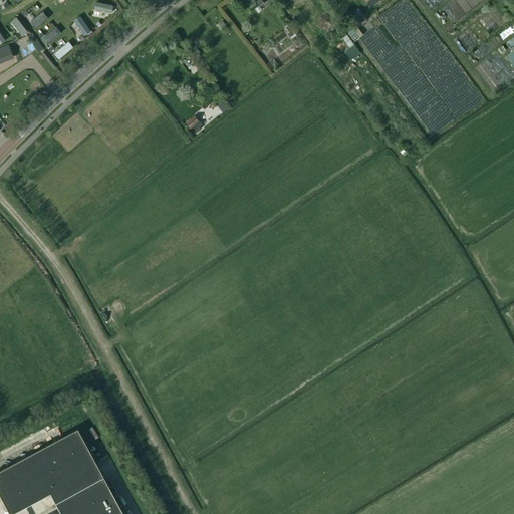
[(457,17),(484,0),(451,0),(448,2),(457,17)]
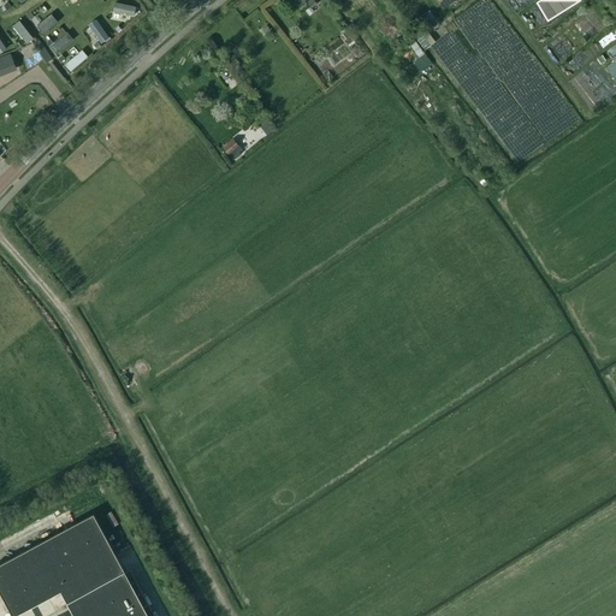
[(134,17),(136,7),(116,4),(113,13),(134,17)]
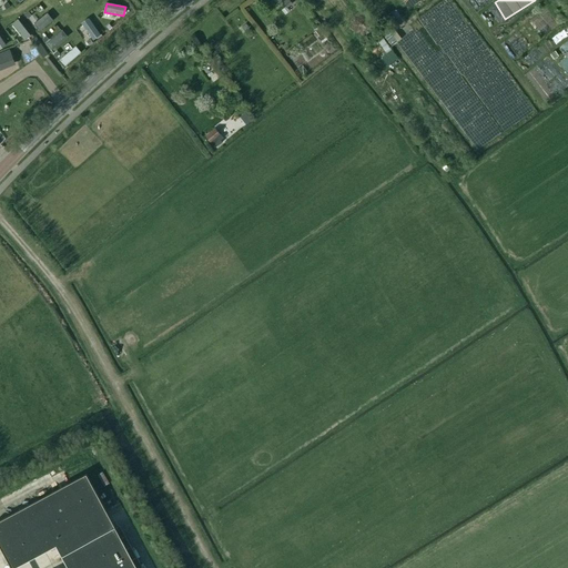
[(396,10),(387,17),(391,22),(399,16),(396,10)]
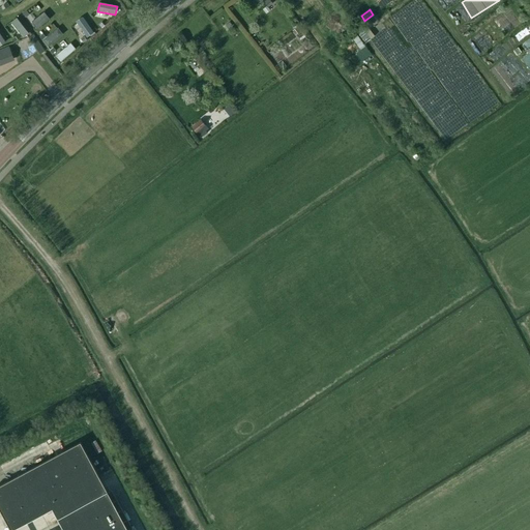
[(50,21),(43,15),(32,23),(37,30),(50,21)]
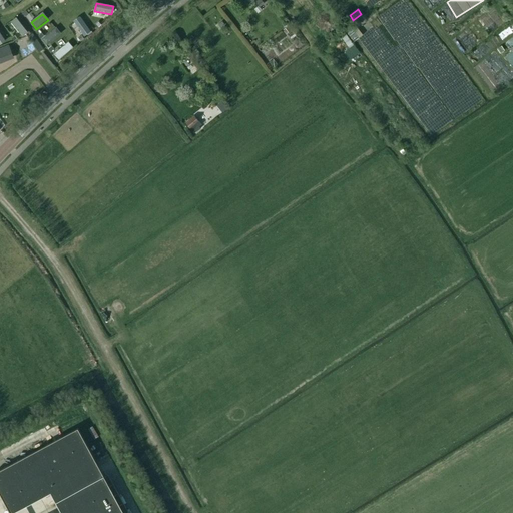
[(91,33),(80,18),(74,22),(84,38),(91,33)]
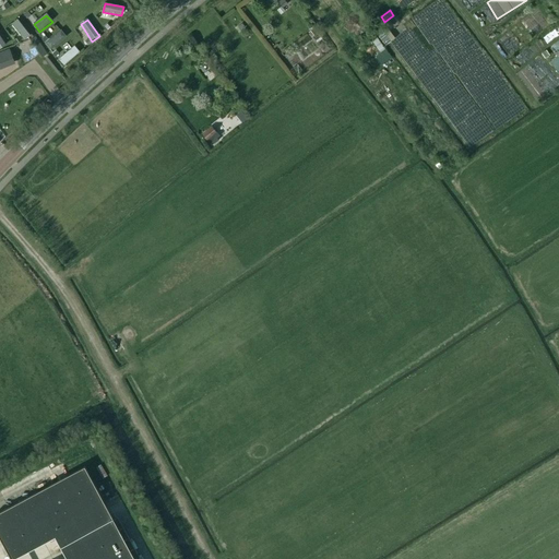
[(31,36),(18,21),(12,25),(24,42),(31,36)]
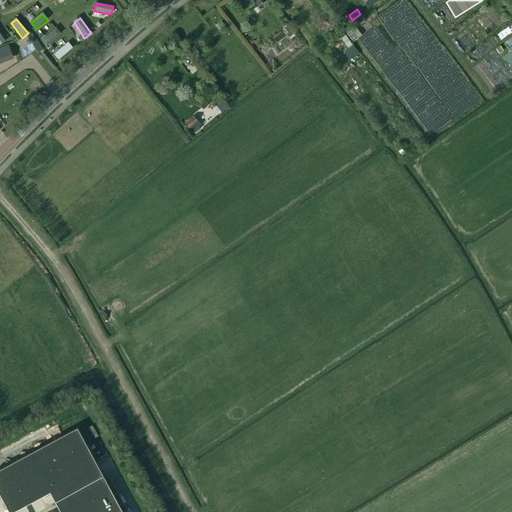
[(356,23),(352,26),(358,35),(362,32),(356,23)]
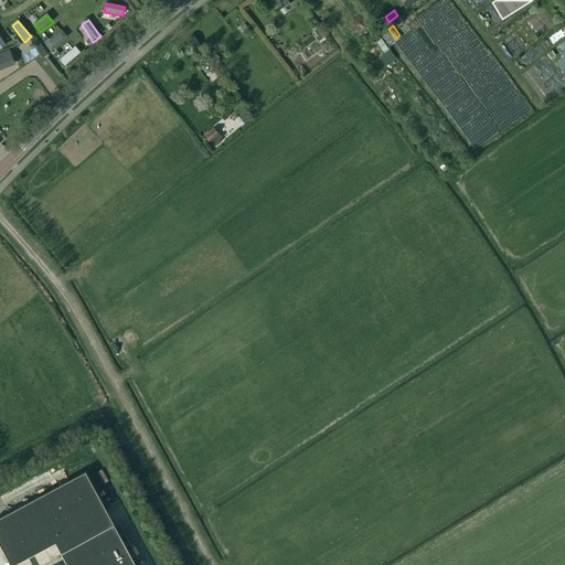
[(396,43),(415,64),(433,50),(414,28),(396,43)]
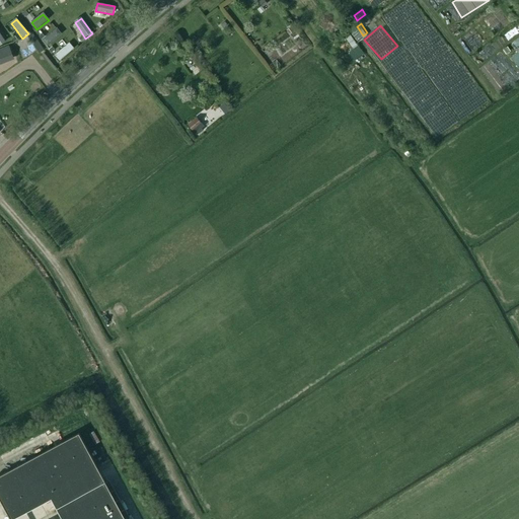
[(62,34),(57,28),(42,41),(48,47),(62,34)]
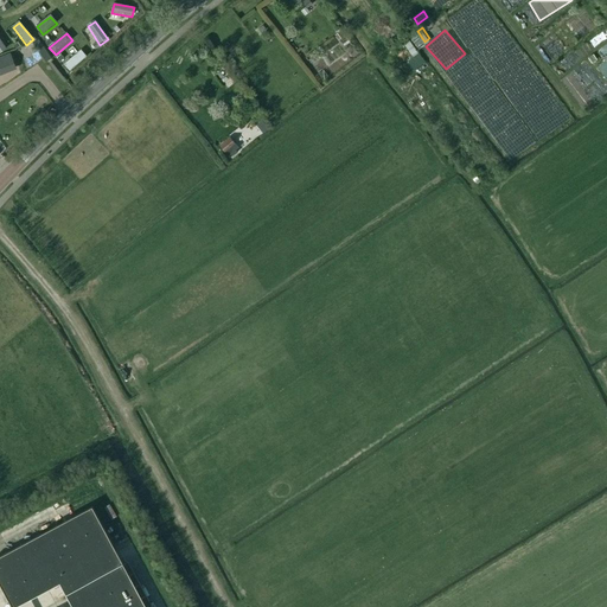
[(413,36),(404,39),(411,56),(410,57),(415,66),(425,63),(413,36)]
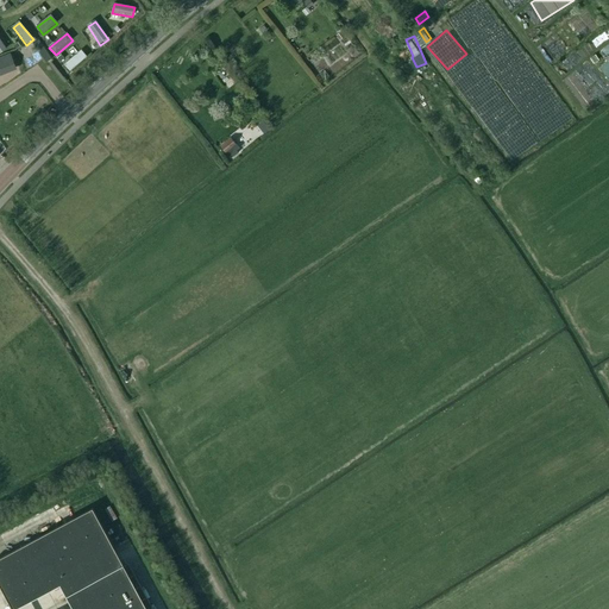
[(70,73),(87,58),(82,51),(64,66),(70,73)]
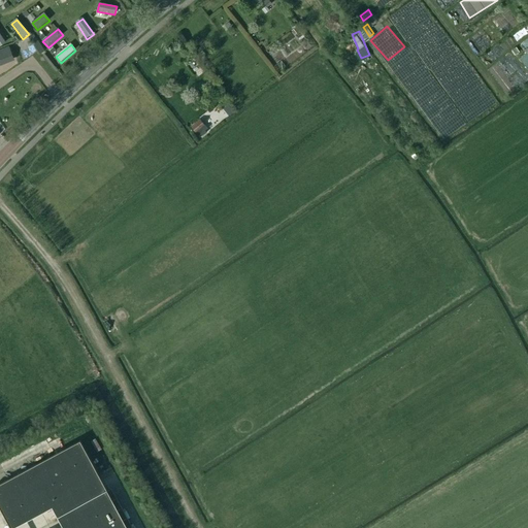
[(9,47),(0,50),(0,63),(13,59),(9,47)]
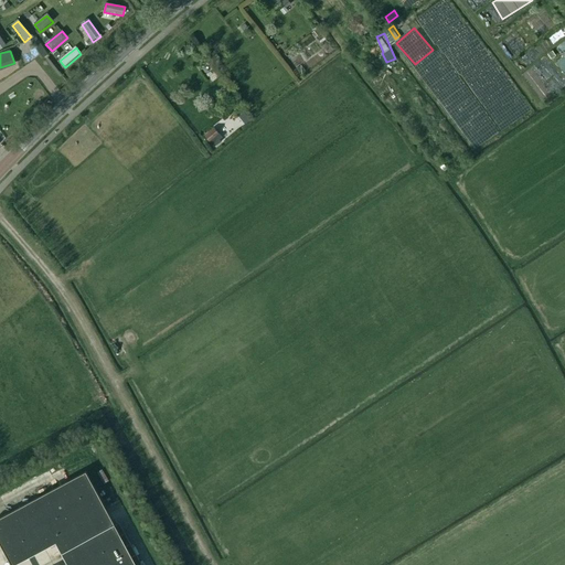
[(210,63),(203,67),(209,76),(215,72),(210,63)]
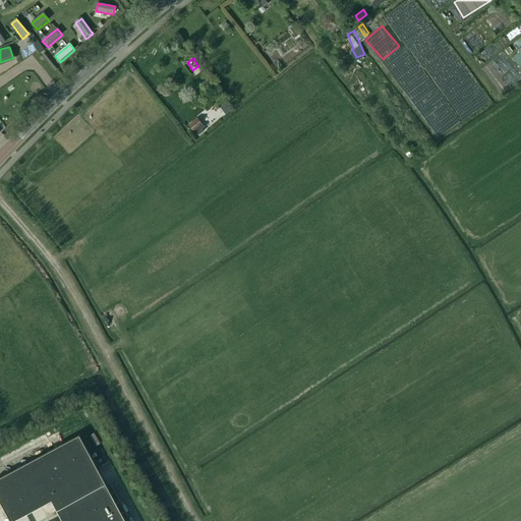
[(225,104),(220,108),(226,115),(230,111),(225,104)]
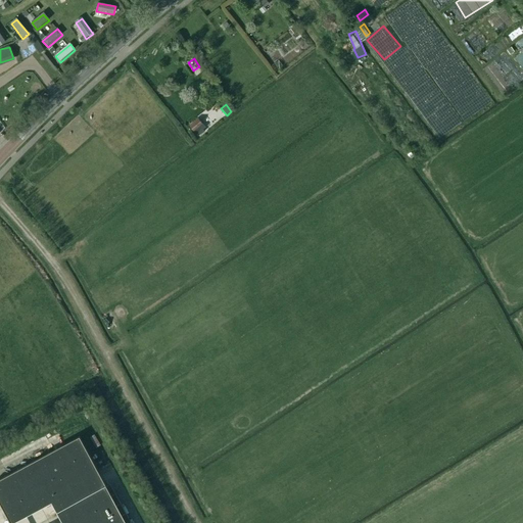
[(189,126),(196,134),(199,132),(200,134),(204,131),(203,129),(205,127),(198,117),(189,126)]
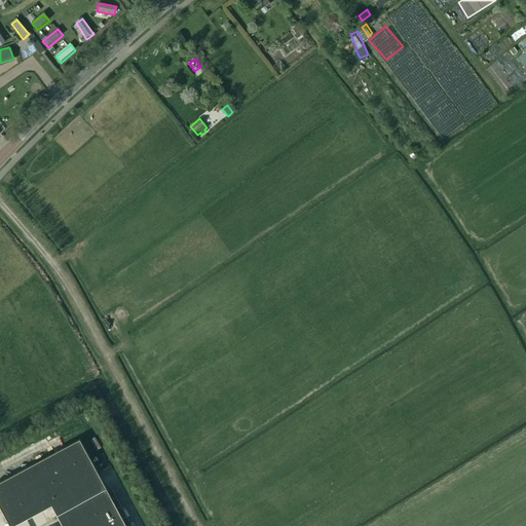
[(126,525),(80,439),(0,482),(0,501),(13,525),(52,504),(63,524),(60,525),(126,525)]
